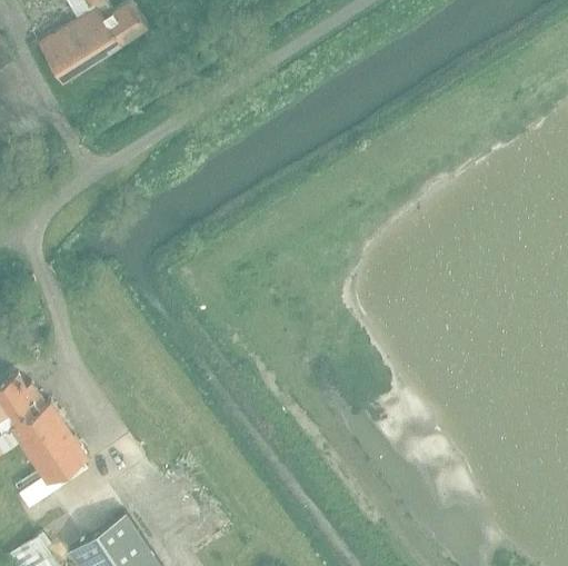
[(135,1),(117,12),(109,0),(68,0),(81,20),(42,45),(65,81),(151,28),(135,1)]
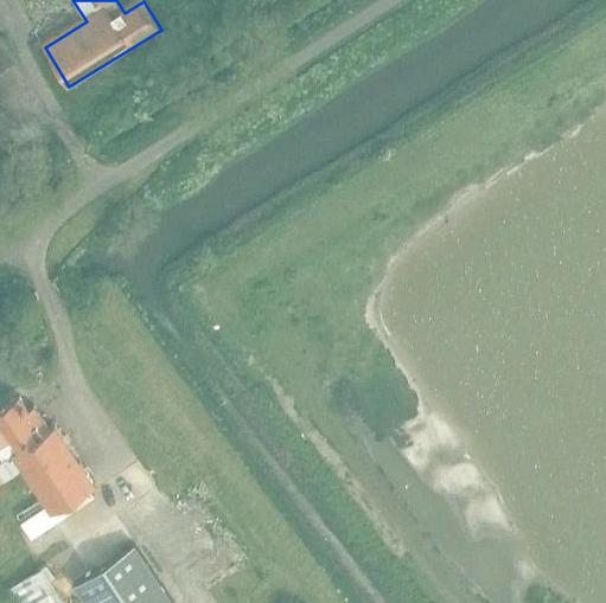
[(0,74),(17,64),(0,37),(0,74)]
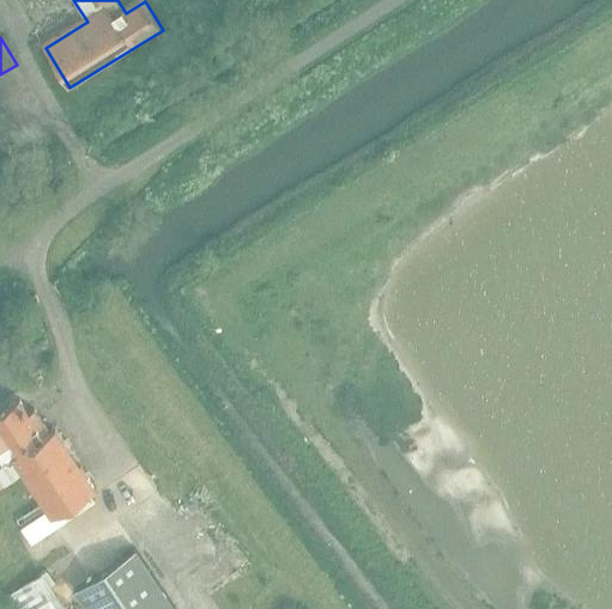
[(20,360),(31,376),(46,366),(35,351),(20,360)]
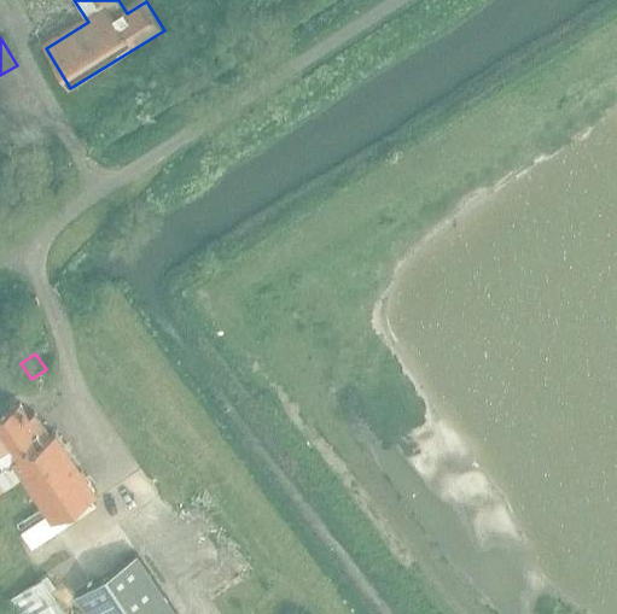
[(33,419),(28,421),(18,407),(0,417),(0,434),(11,452),(0,460),(0,466),(4,471),(0,473),(0,493),(19,481),(50,527),(93,498),(54,438),(48,442),(33,419)]
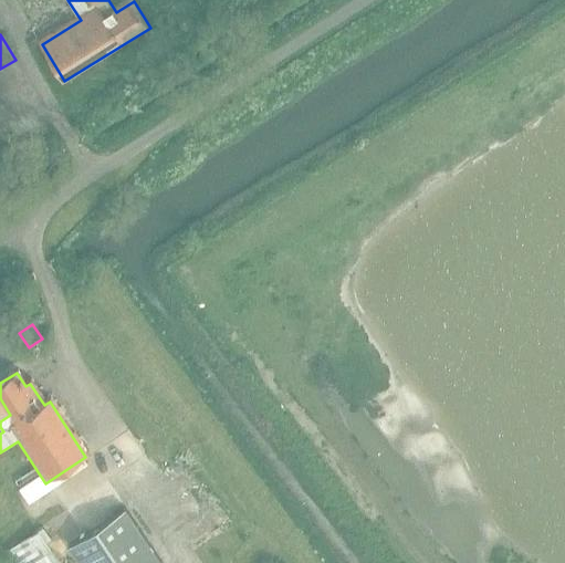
[(155,562),(118,507),(104,486),(64,513),(10,551),(18,562),(155,562)]
